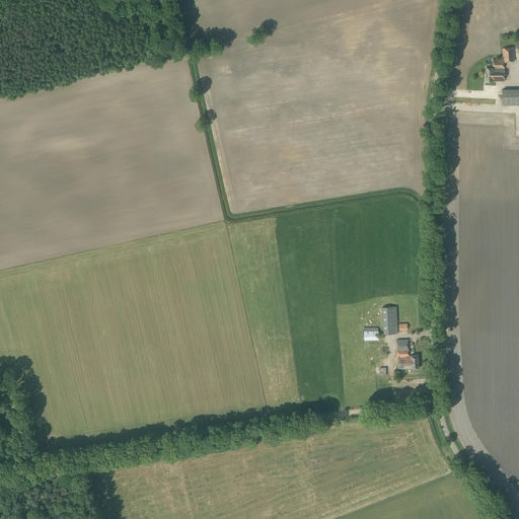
[(514,61),(513,48),(502,49),(503,60),(493,60),(493,66),(489,66),(489,68),(486,68),(486,81),(492,82),(492,81),(504,81),(504,62),(514,61)]
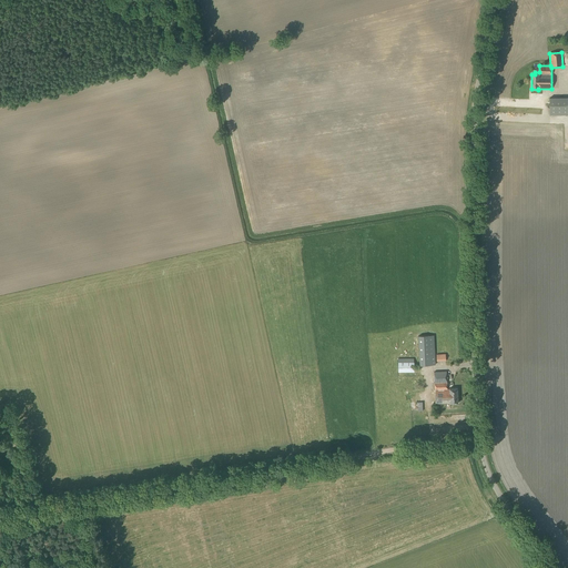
[(549,98),(549,114),(567,114),(567,98),(549,98)]
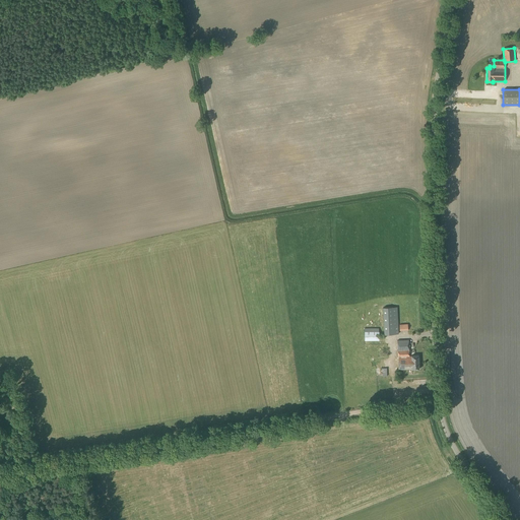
[(384,334),(398,334),(397,307),(383,308),(384,334)]
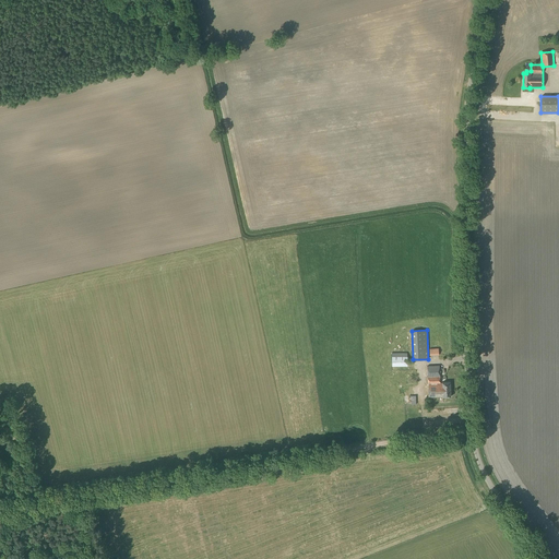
[(407,357),(407,353),(392,353),(392,357),(392,366),(407,366),(407,357)]
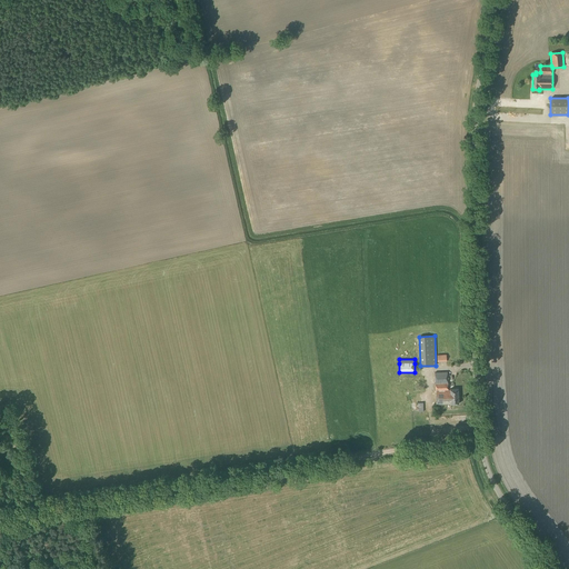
[(448,390),(448,383),(447,372),(435,372),(436,390),(437,405),(451,403),(451,405),(459,403),(458,389),(450,389),(450,390),(448,390)]
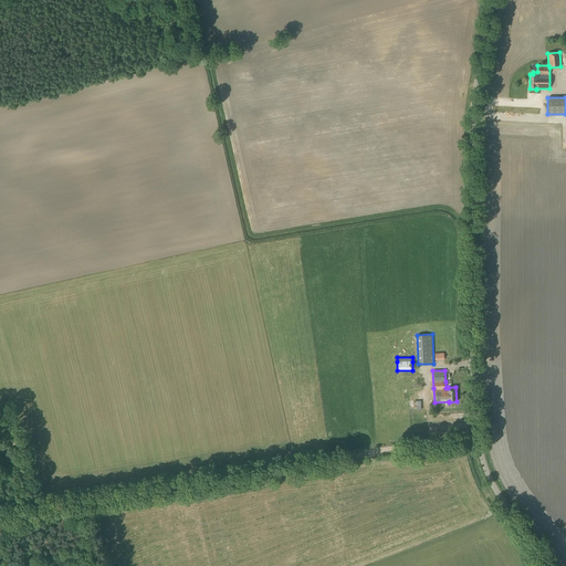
All buildings are outlined.
